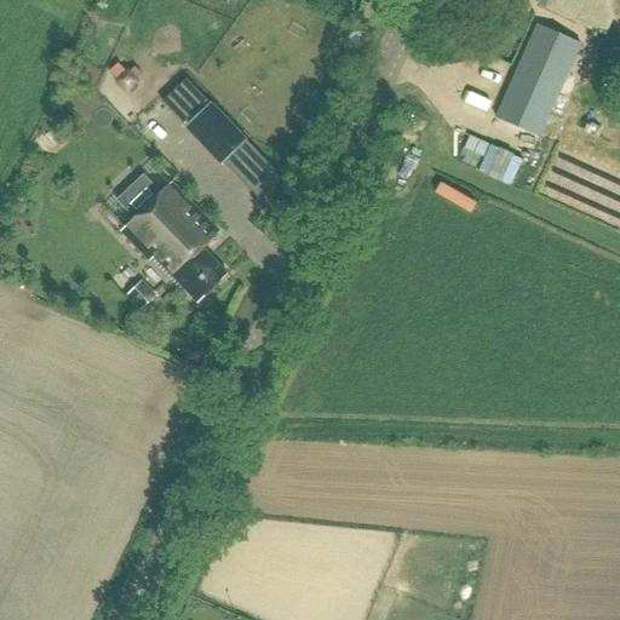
[(619,0),(538,0),(537,5),(604,36),(619,0)]
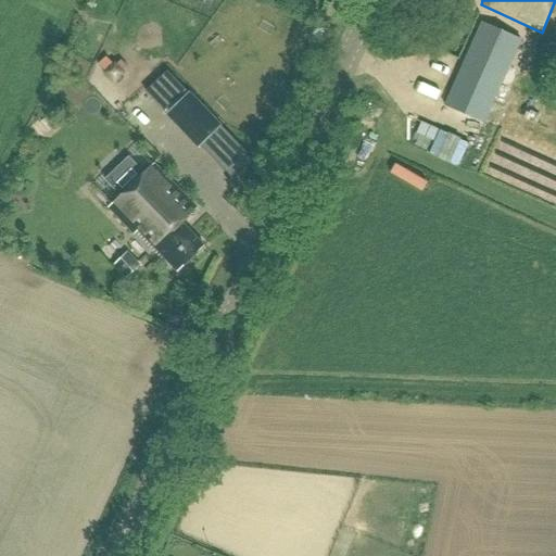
[(520,40),(481,23),(444,105),(484,123),(520,40)]
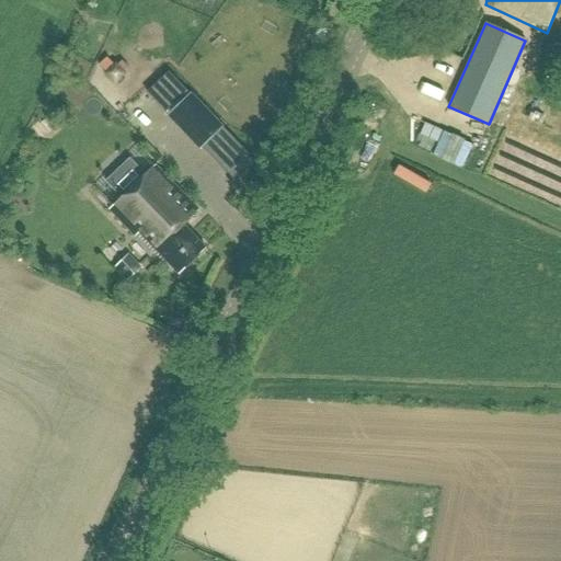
[(192,95),(168,118),(199,152),(225,129),(192,95)]
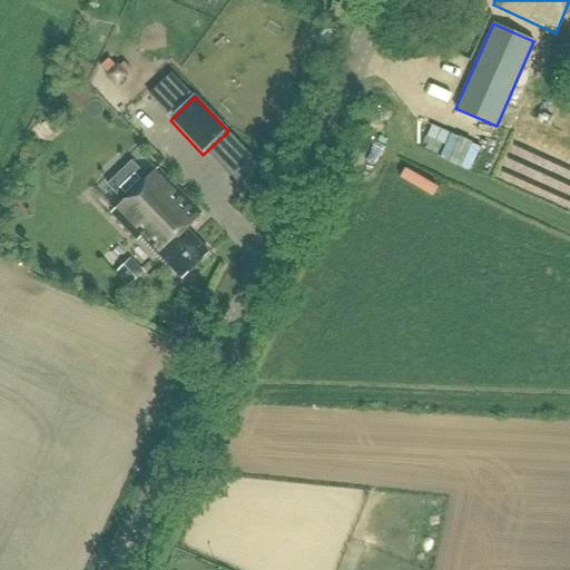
[(202,214),(159,168),(114,210),(157,258),(160,256),(180,278),(208,253),(186,228),(202,214)]
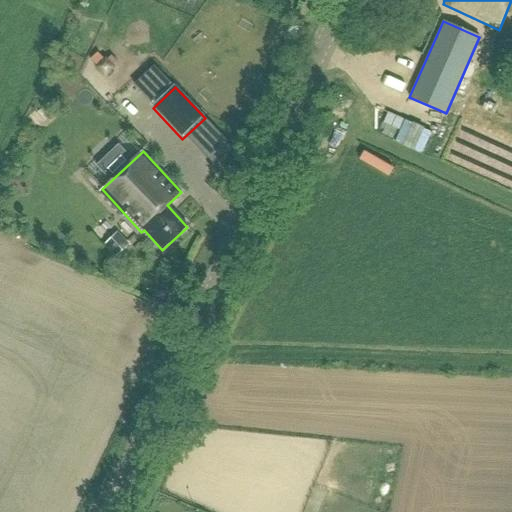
[(130,244),(119,233),(106,245),(116,257),(130,244)]
